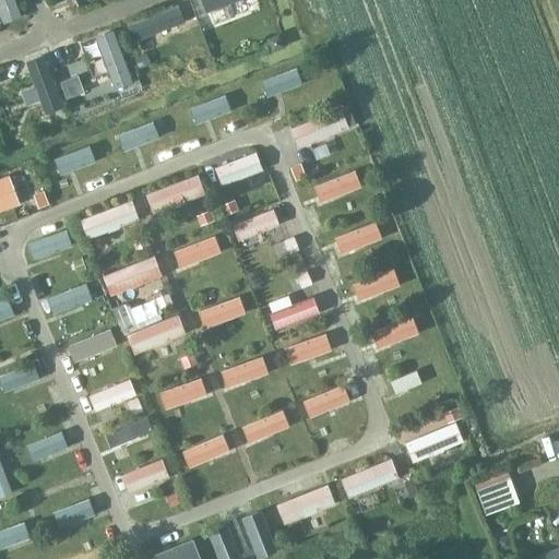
[(0,0),(0,13),(4,24),(22,18),(14,0),(0,0)]
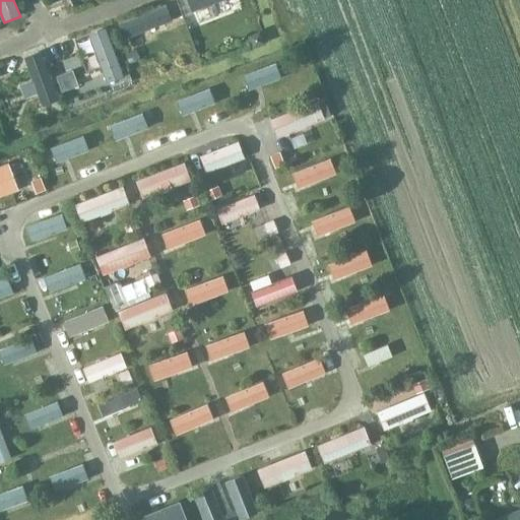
[(186,0),(191,10),(216,0),(186,0)]
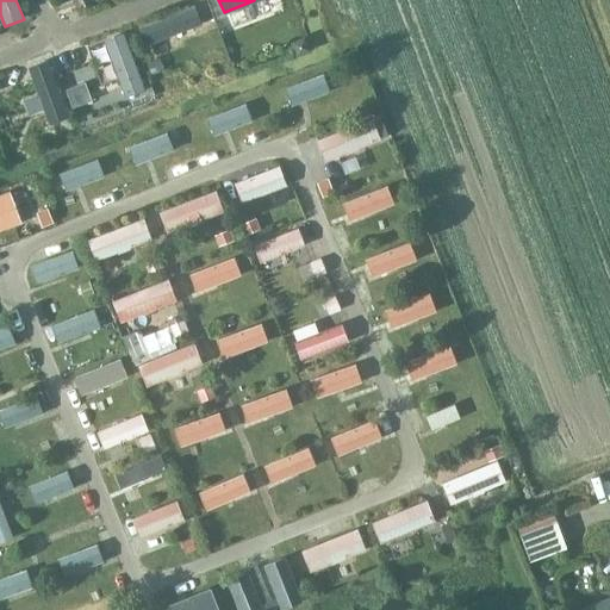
[(137,26),(144,44),(200,23),(193,5),(137,26)]
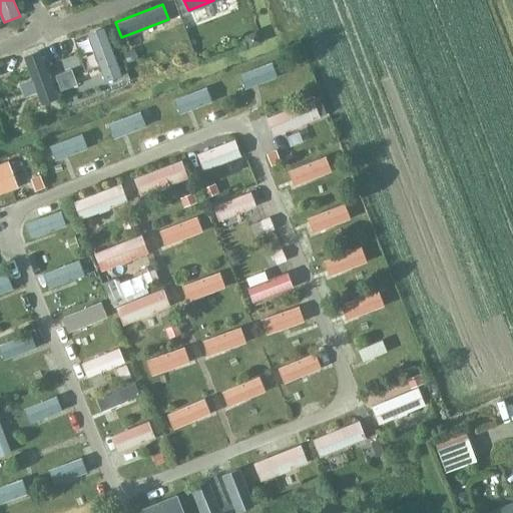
[(84,33),(104,81),(120,75),(100,26),(84,33)]
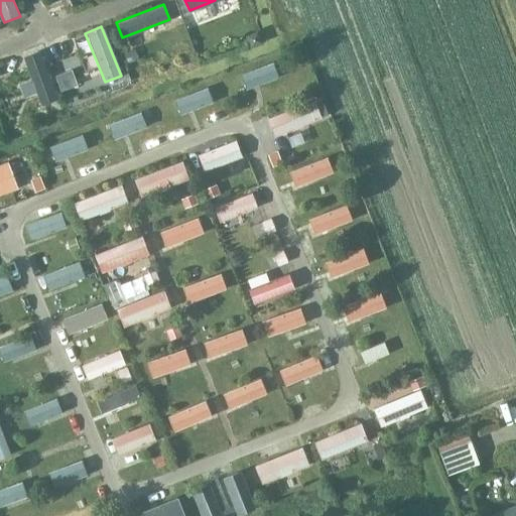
[(22,57),(41,106),(57,100),(37,50),(22,57)]
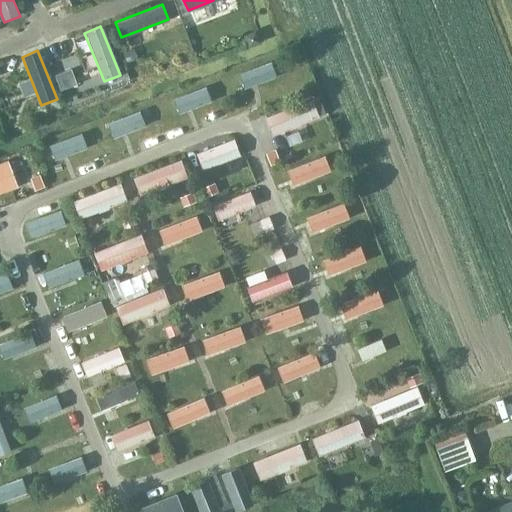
[(239,74),(245,89),(276,76),(270,61),(239,74)]
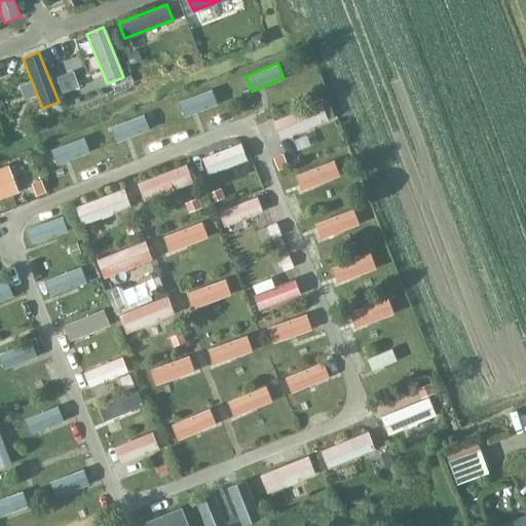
[(178,102),(184,117),(216,104),(210,89),(178,102)]
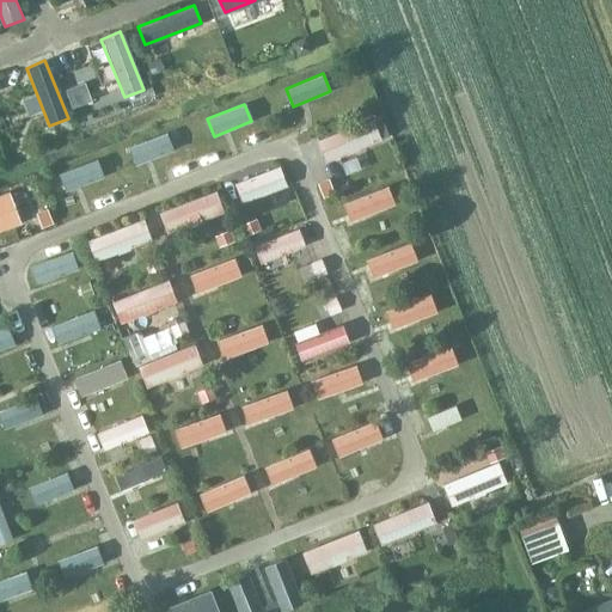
[(318,142),(326,160),(381,138),(374,120),(318,142)]
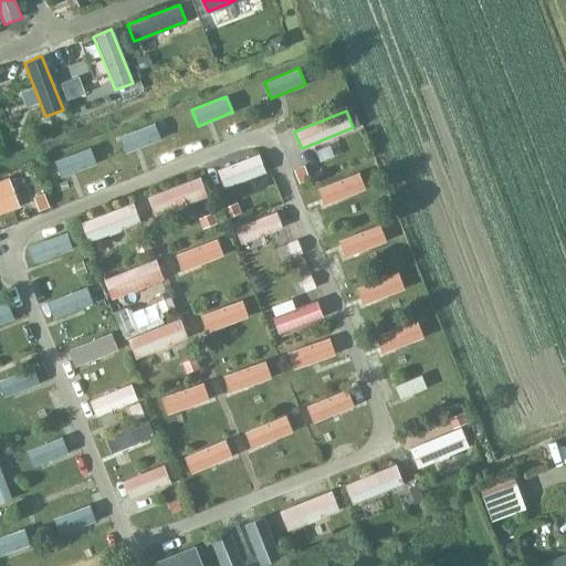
[(117,136),(124,153),(158,138),(152,122),(117,136)]
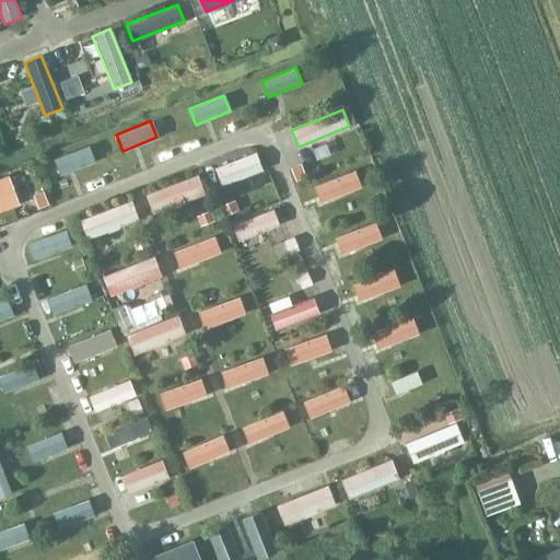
[(53,160),(59,175),(94,161),(88,146),(53,160)]
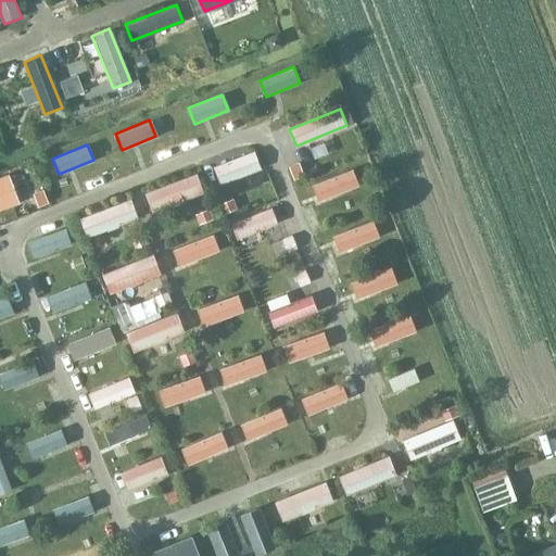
[(215,169),(220,182),(261,166),(255,152),(215,169)]
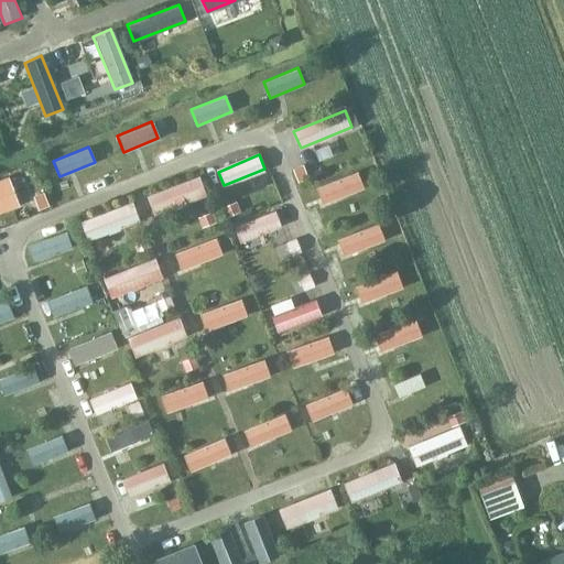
[(315,187),(322,202),(362,184),(357,171),(315,187)]
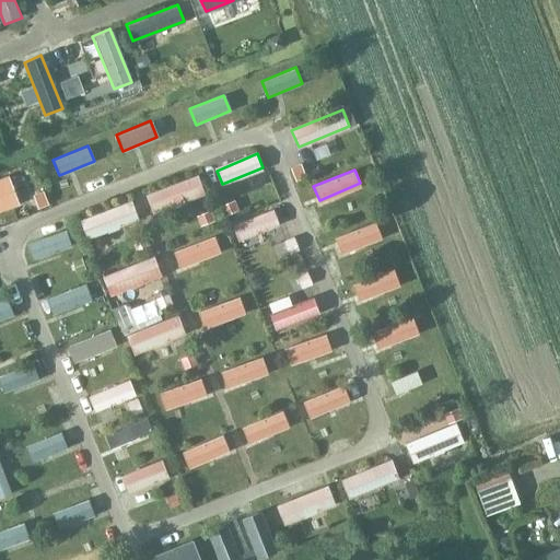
[(0,176),(0,210),(19,203),(7,174),(0,176)]
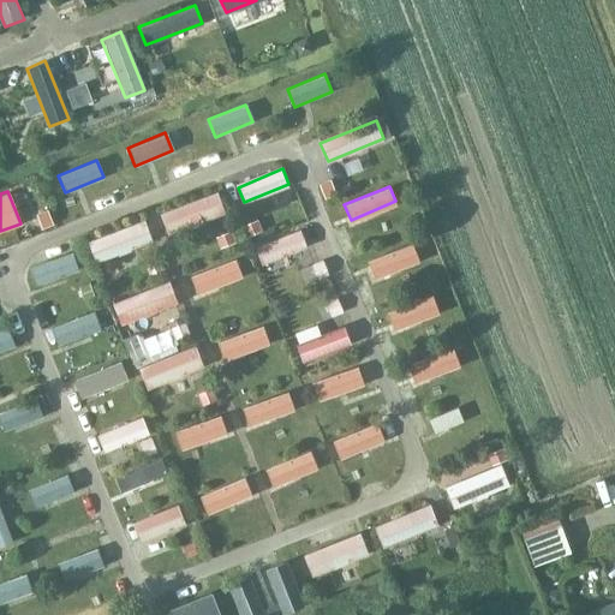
[(160,215),(168,233),(224,212),(216,192),(160,215)]
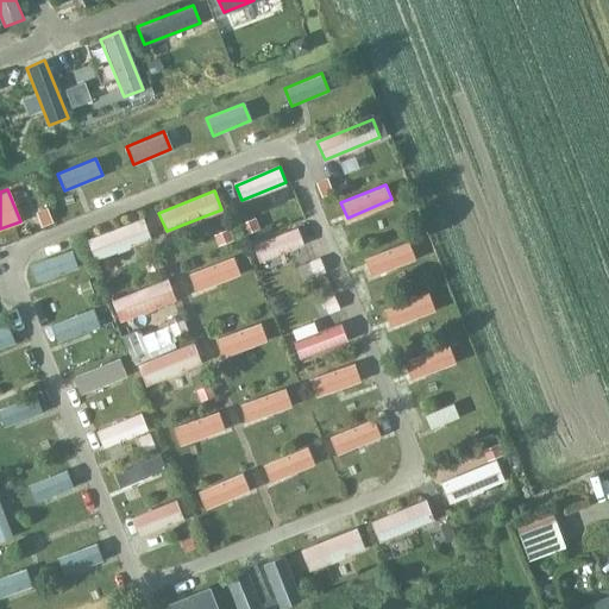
[(88,240),(95,258),(150,237),(143,219),(88,240)]
